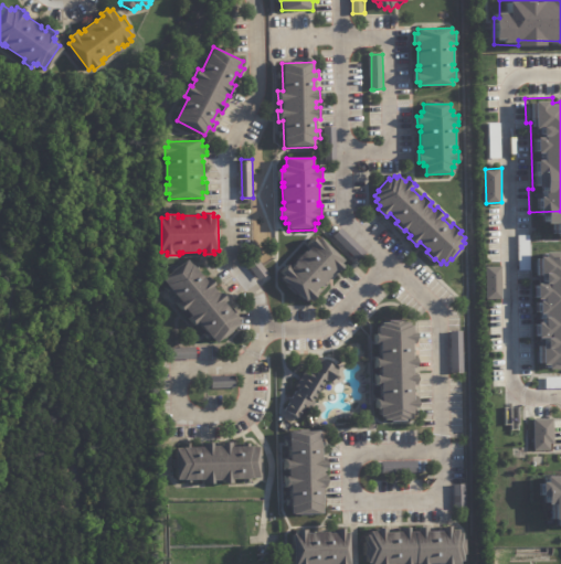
[(360,259),(358,262),(332,236),(341,227),(367,253),(360,259)]
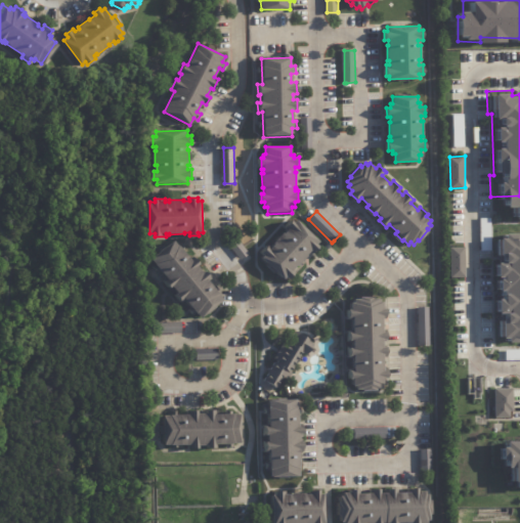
[(316,250),(314,252),(312,251),(296,267),(298,270),(290,278),(288,276),(285,279),(262,257),(265,254),(263,252),(270,245),(272,246),(274,244),(273,243),(285,231),(286,232),(290,228),(288,226),(294,220),(296,221),(298,219),(320,241),(317,244),(320,246),(316,250)]
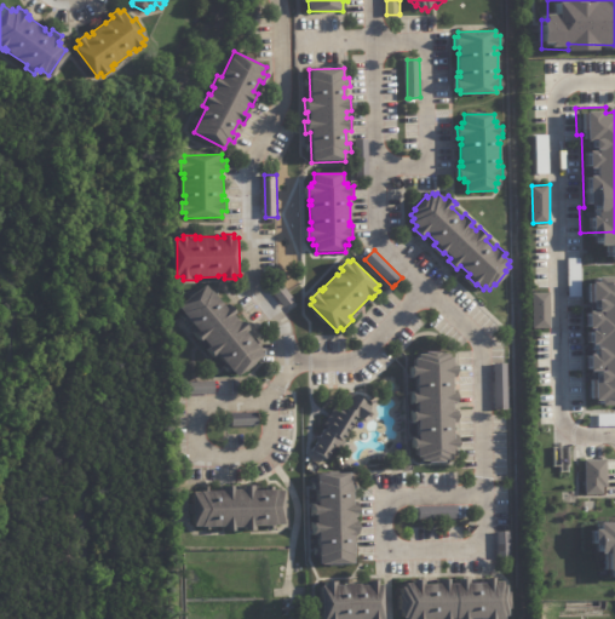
[(614,395),(585,397),(584,371),(588,371),(586,298),(581,298),(580,271),(609,270),(610,276),(614,276),(614,395)]
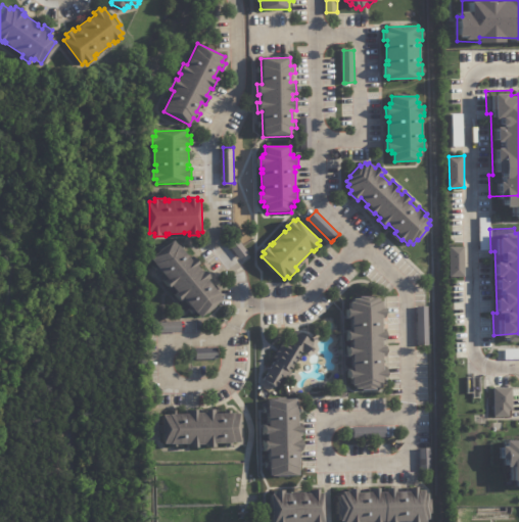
[(237,236),(249,253),(241,259),(228,242),(237,236)]
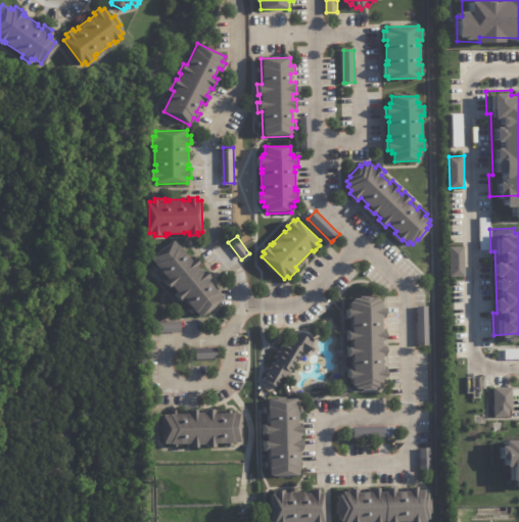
[(186,245),(187,247),(184,249),(189,257),(193,254),(200,263),(197,265),(202,271),(205,269),(211,277),(207,280),(214,288),(219,285),(223,291),(219,293),(223,298),(217,303),(219,305),(209,312),(208,311),(199,317),(193,310),(192,311),(190,307),(184,297),(180,300),(176,293),(177,292),(172,285),(171,286),(164,278),(167,277),(151,256),(175,239),(179,245),(184,242),(186,245)]
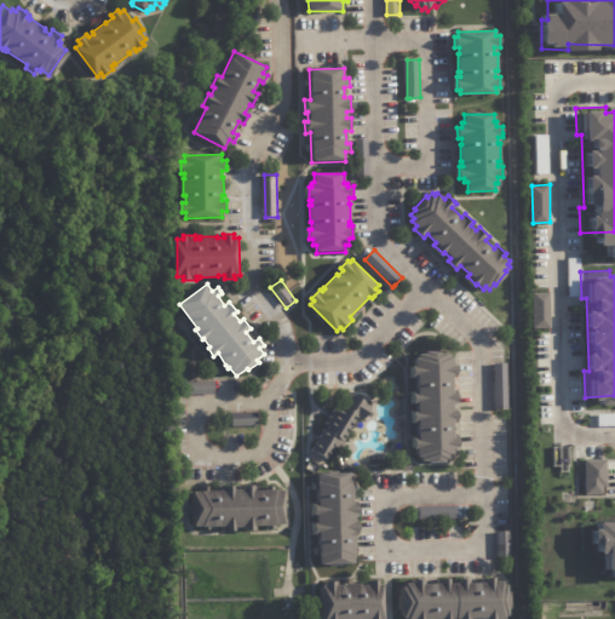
[(552,327),(551,292),(534,292),(534,327),(552,327)]
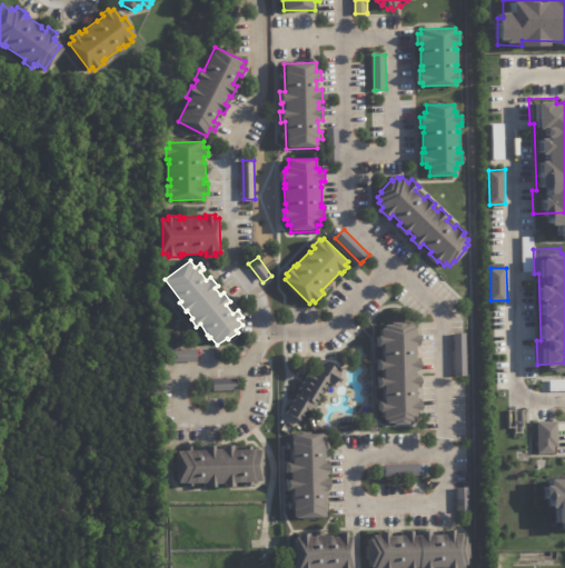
[(420,342),(420,347),(415,347),(415,358),(420,358),(420,370),(415,370),(415,376),(422,376),(422,389),(416,389),(416,400),(420,400),(422,412),(418,412),(418,420),(414,420),(414,424),(408,424),(408,426),(393,426),(393,424),(387,424),(387,420),(384,420),(383,414),(380,414),(380,405),(384,405),(383,390),(379,390),(379,379),(383,379),(383,371),(379,371),(379,361),(383,361),(383,348),(378,348),(378,338),(380,338),(380,329),(384,329),(384,326),(390,326),(390,324),(406,324),(406,325),(414,325),(414,329),(416,329),(416,337),(420,337),(420,342)]
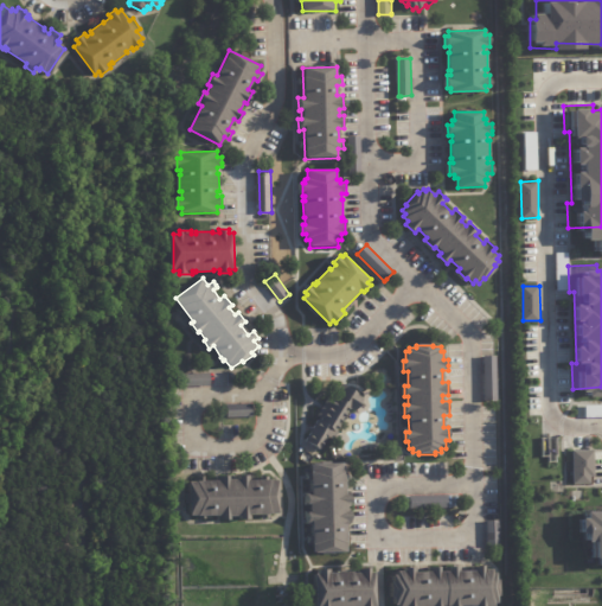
[(499,401),(487,401),(486,357),(498,356),(499,401)]
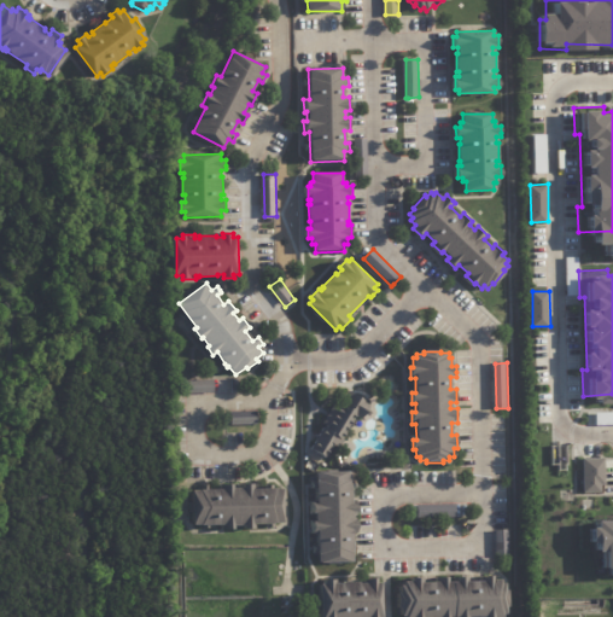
[(190,393),(190,380),(215,380),(215,393),(190,393)]
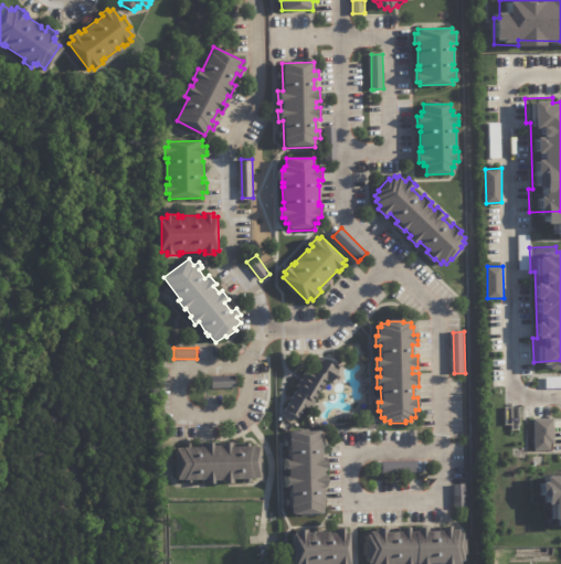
[(324,359),(341,370),(334,382),(328,379),(315,400),(318,402),(313,411),(308,408),(299,423),(285,414),(300,389),(297,387),(308,370),(311,372),(321,357),(324,359)]
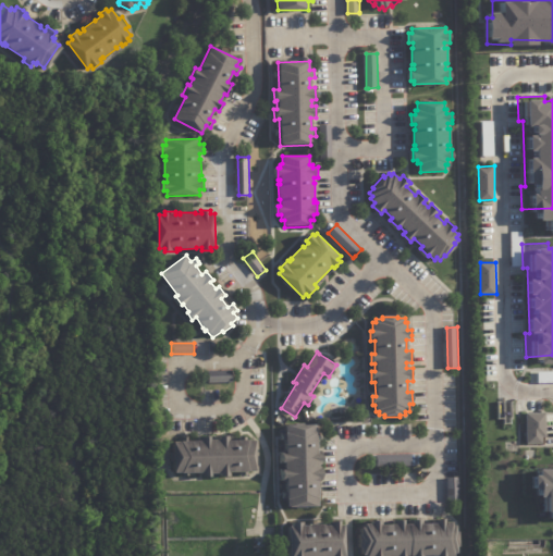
[(233,382),(209,383),(209,373),(233,372),(233,382)]
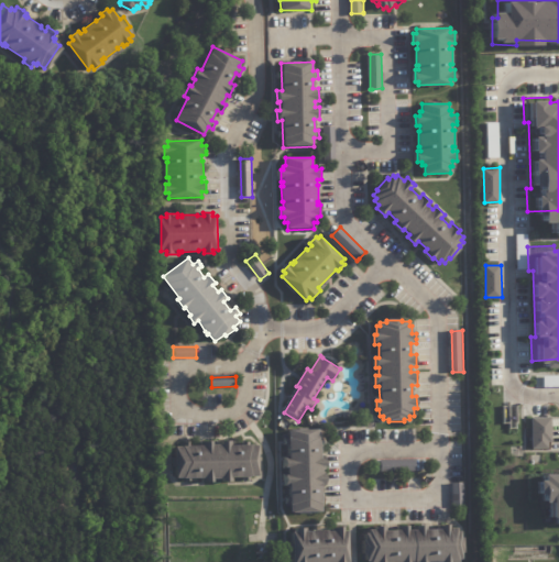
[(552,416),(533,417),(534,448),(554,448),(552,416)]
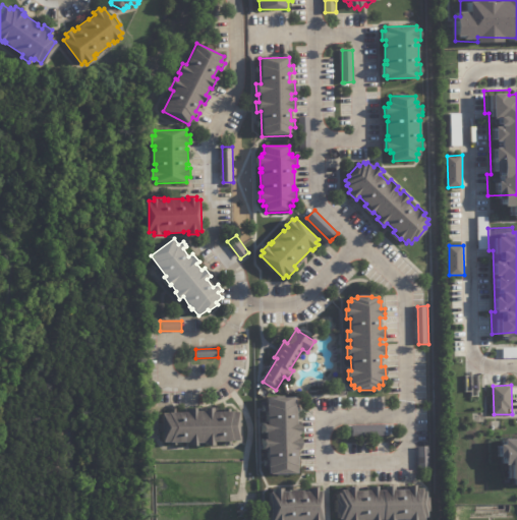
[(301,407),(301,412),(296,412),(297,422),(302,422),(302,434),(298,434),(298,438),(302,438),(302,450),(297,450),(298,460),(302,460),(303,466),(297,466),(298,475),(269,476),(269,468),(268,469),(267,451),(264,451),(264,441),(267,441),(266,435),(264,435),(263,423),(267,423),(266,407),(267,407),(267,399),(278,399),(278,396),(288,396),(288,399),(296,399),(296,404),(301,404),(301,407)]
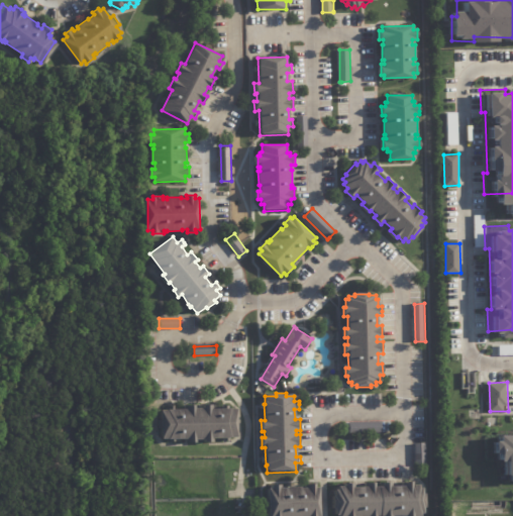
[(236,409),(237,417),(241,417),(241,428),(237,428),(237,437),(215,438),(215,442),(204,443),(204,439),(195,439),(195,442),(188,443),(188,439),(169,439),(169,438),(163,438),(163,411),(169,411),(169,410),(171,410),(171,406),(177,406),(177,410),(186,410),(186,406),(195,406),(196,408),(204,408),(204,406),(215,406),(215,409),(224,409),(224,406),(233,406),(233,409),(236,409)]
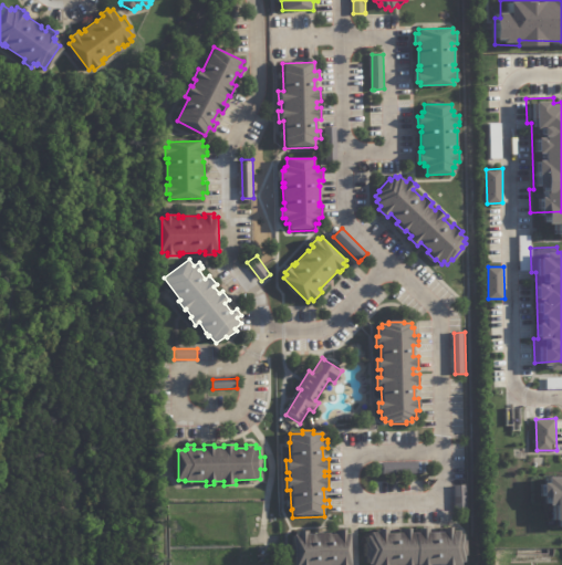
[(419,472),(419,473),(383,475),(383,463),(419,461),(419,472)]
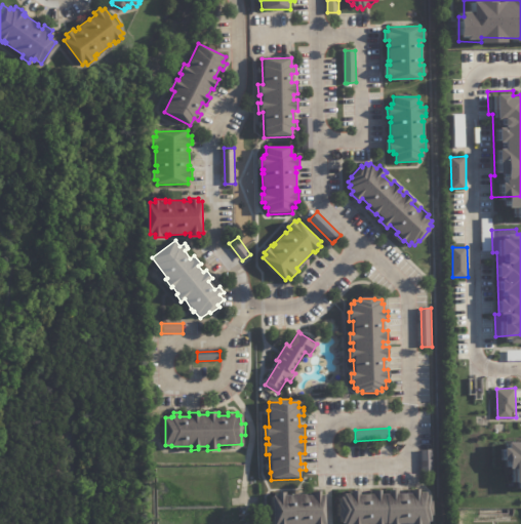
[(505,441),(514,441),(514,437),(520,437),(520,486),(498,485),(498,460),(504,460),(505,441)]
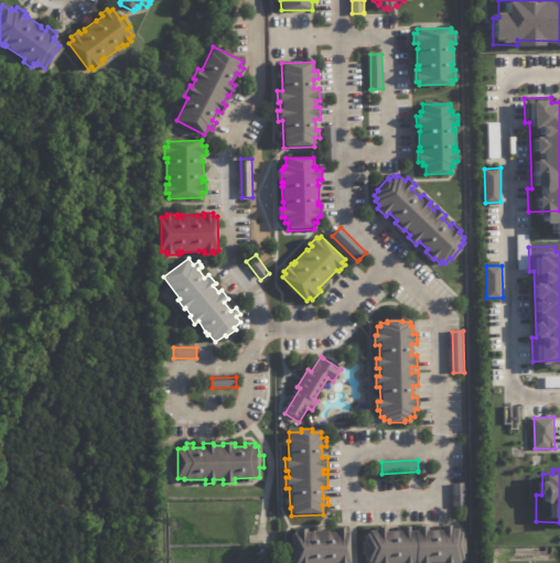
[(464,539),(465,554),(463,554),(463,560),(460,560),(460,562),(370,562),(366,562),(366,556),(365,556),(365,541),(366,541),(366,534),(369,534),(369,531),(376,531),(376,528),(388,528),(388,532),(400,532),(400,527),(415,527),(415,531),(418,531),(418,527),(429,527),(429,531),(442,531),(442,527),(451,527),(451,529),(459,529),(459,532),(463,532),(463,539),(464,539)]
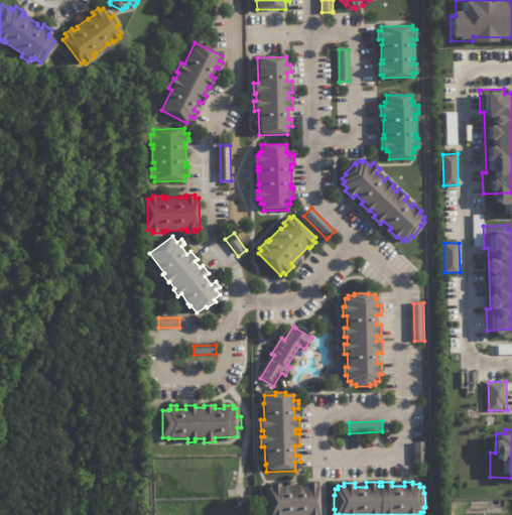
[(320,509),(320,514),(268,514),(267,489),(271,489),(271,486),(282,485),(282,488),(300,487),(300,489),(306,488),(306,484),(315,484),(315,488),(320,487),(320,497),(322,497),(323,509),(320,509)]
